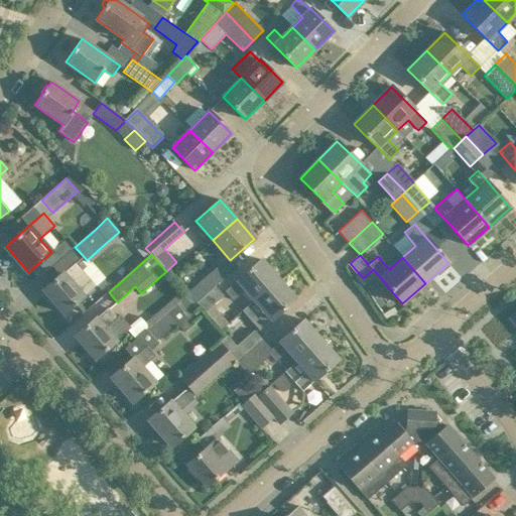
[(244,290),(253,300),(278,279),(260,259),(224,291),(233,300),(244,290)]
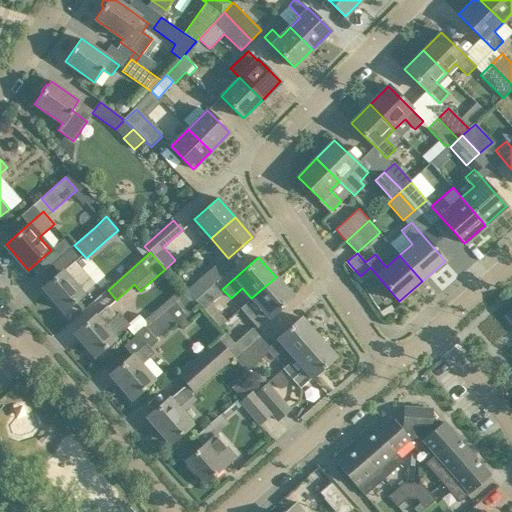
[(74,260),(58,274),(43,287),(64,311),(95,284),(74,260)]
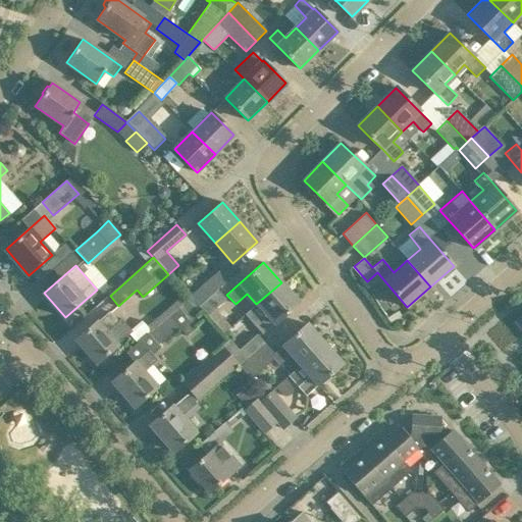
[(265,314),(253,324),(262,334),(274,324),(283,316),(299,302),(281,282),(257,304),(257,305),(265,314)]
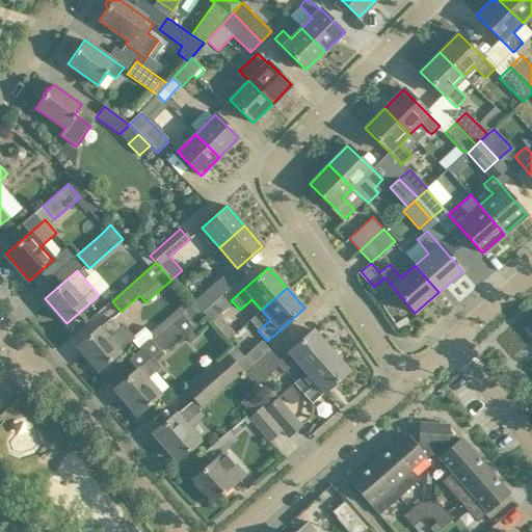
[(192,302),(193,303),(202,313),(212,303),(204,294),(192,302)]
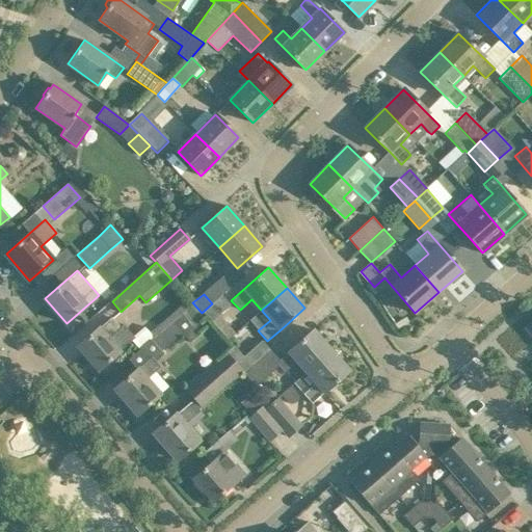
[(220,295),(212,303),(202,313),(206,318),(225,341),(236,333),(219,314),(230,306),(220,295)]
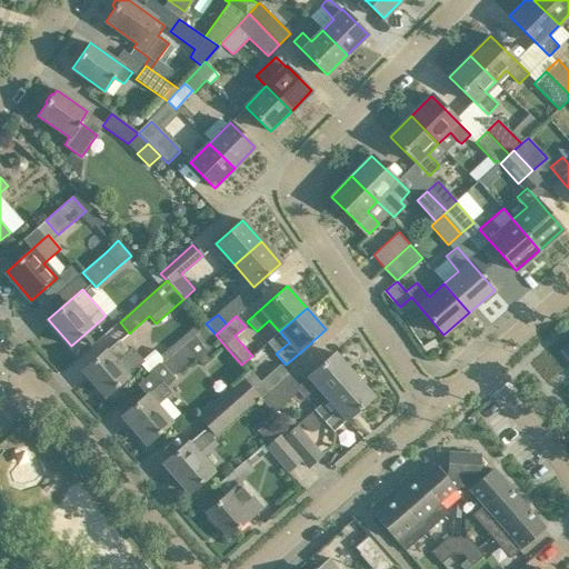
[(166,361),(161,365),(171,376),(195,355),(202,365),(203,365),(212,357),(208,351),(220,340),(216,335),(207,325),(181,347),(166,361)]
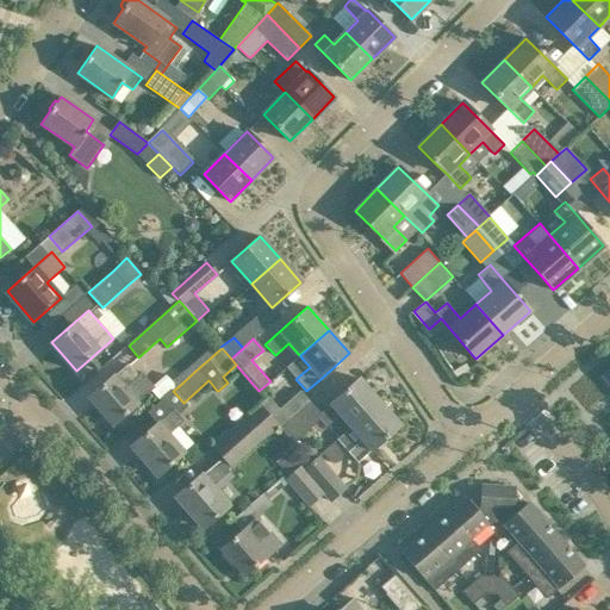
[(89,397),(112,423),(155,387),(141,372),(138,374),(128,363),(89,397)]
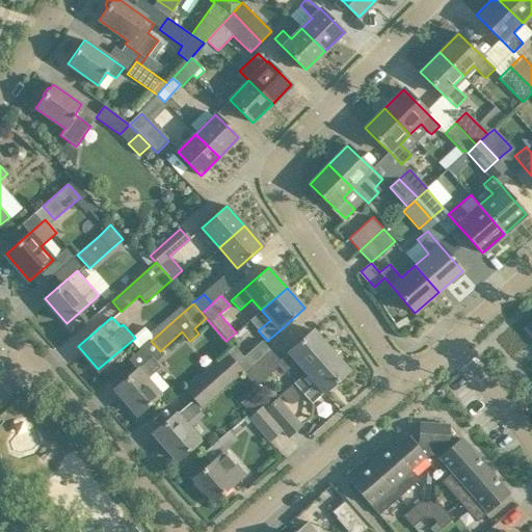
[(270,351),(244,374),(255,386),(278,366),(280,367),(284,372),(294,364),(303,374),(330,350),(313,329),(297,343),(277,361),(270,351)]
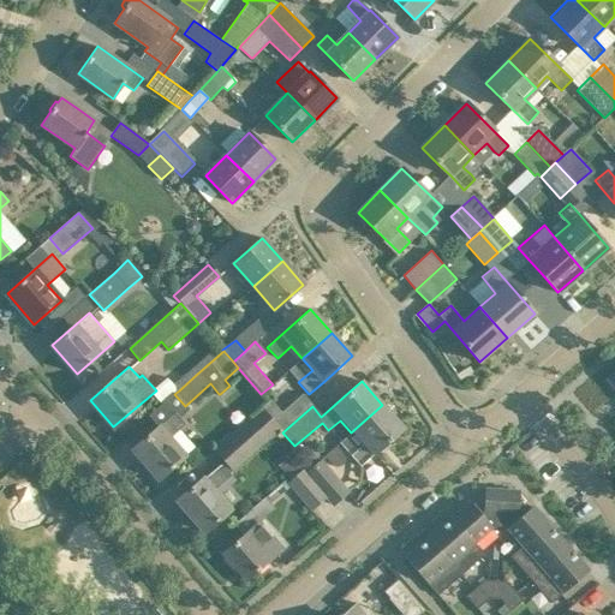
[(261,407),(280,430),(282,433),(312,406),(302,394),(280,413),(269,400),(261,407)]
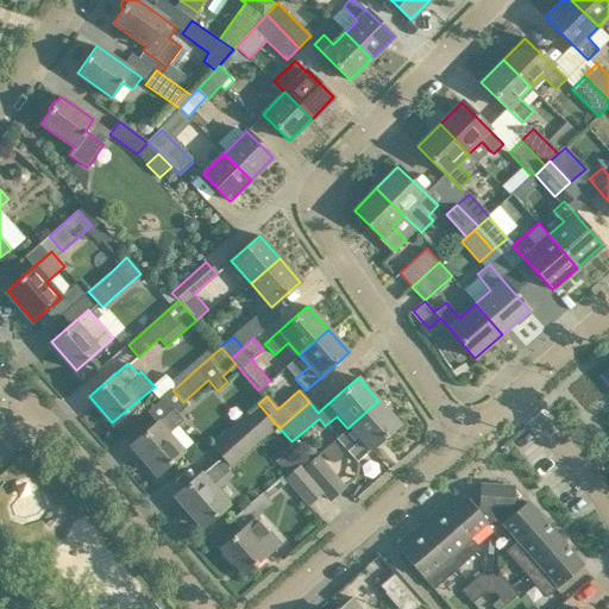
[(400,425),(378,401),(347,428),(349,429),(337,439),(357,462),(400,425)]
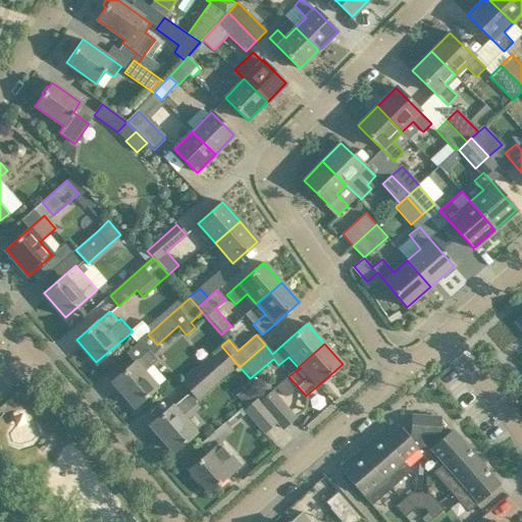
[(221,346),(201,364),(217,382),(238,365),(221,346)]
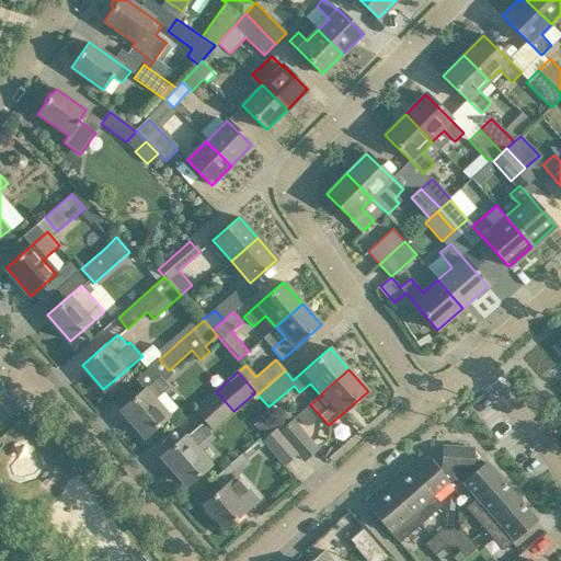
[(137,395),(121,410),(145,437),(161,422),(169,415),(155,399),(168,387),(162,380),(159,376),(145,389),(137,395)]
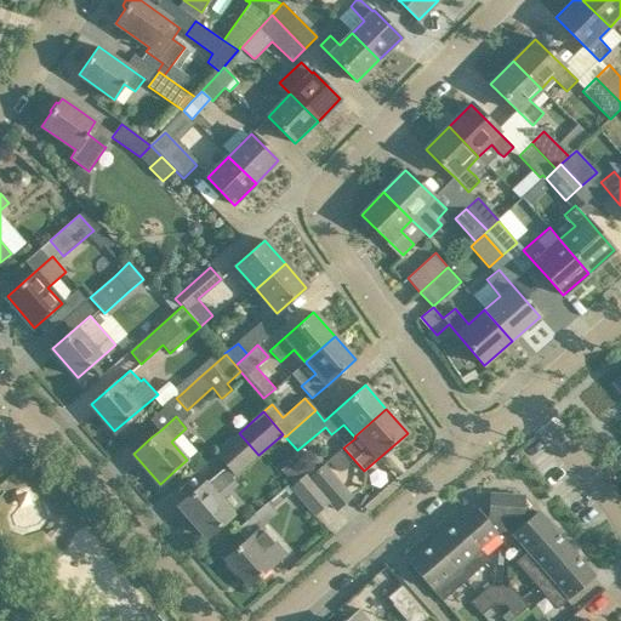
[(315,453),(306,461),(311,466),(315,471),(323,465),(325,462),(315,453)]
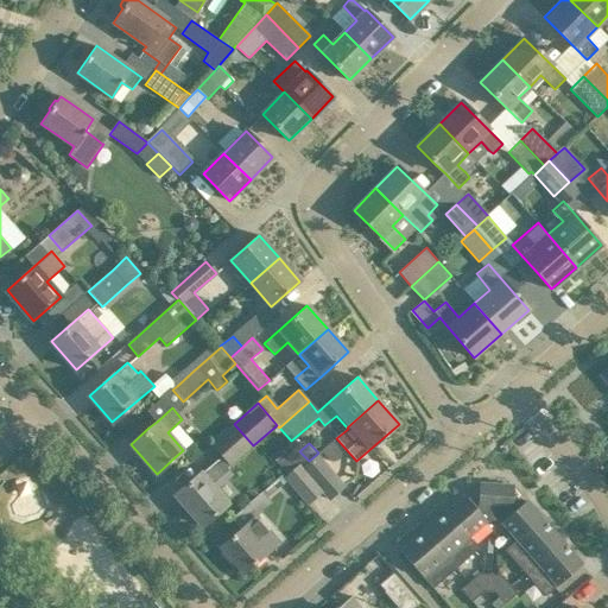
[(286,450),(274,461),(284,473),(297,461),(293,457),(286,450)]
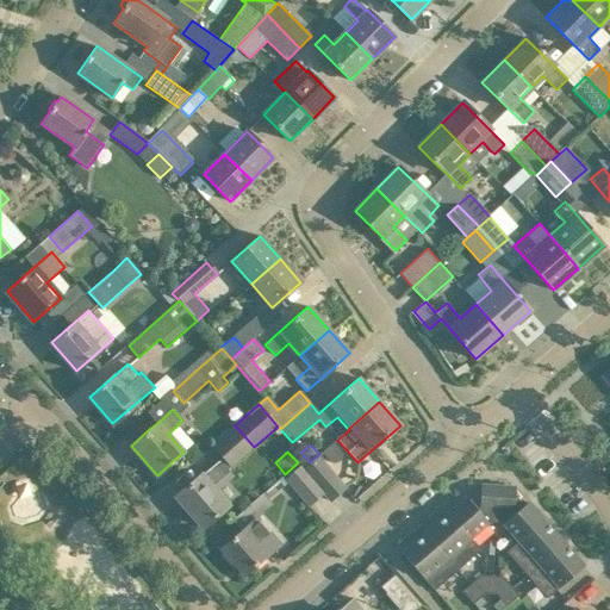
[(303,468),(323,492),(330,500),(344,487),(329,470),(317,456),(310,462),(303,468)]
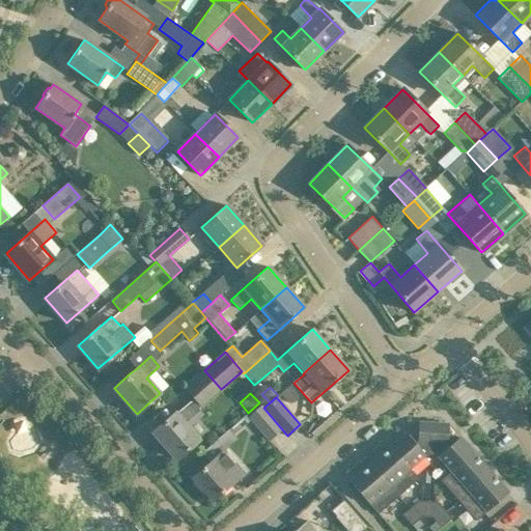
[(168,418),(152,432),(176,458),(192,445),(198,440),(182,422),(197,409),(191,401),(190,400),(187,402),(168,418)]
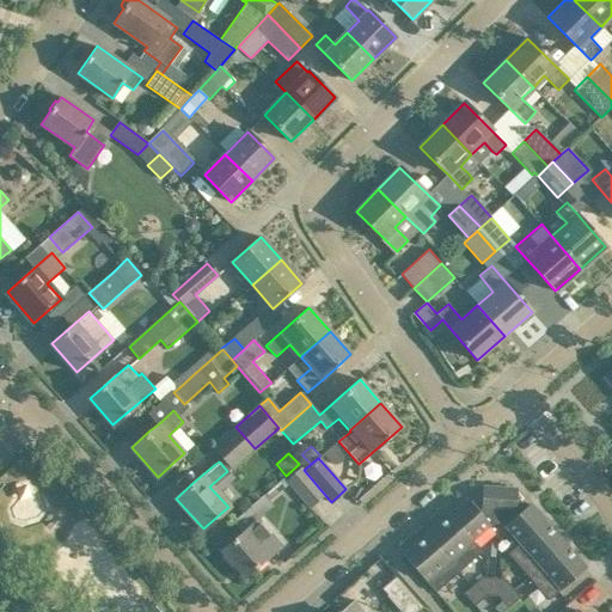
[(310,507),(324,494),(304,470),(301,467),(287,481),(294,489),(310,507)]
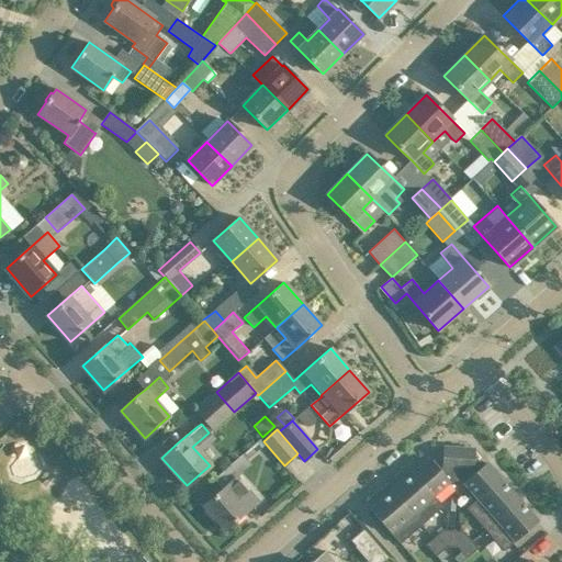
[(430,459),(414,473),(433,495),(449,481),(449,480),(457,481),(459,448),(444,447),(442,453),(433,462),(430,459)]
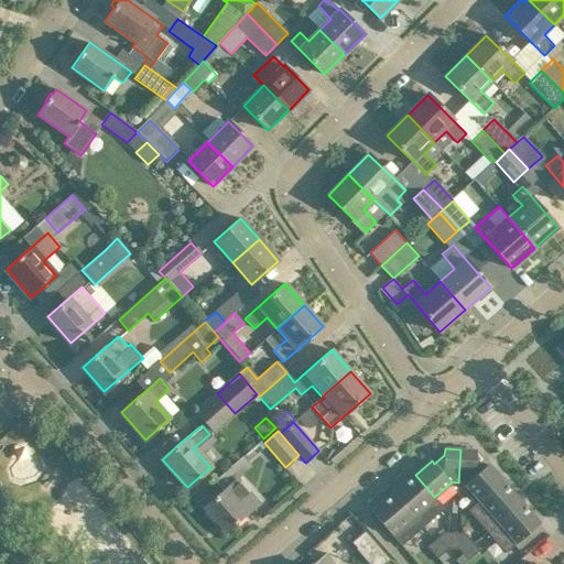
[(461,449),(458,483),(466,483),(466,484),(480,500),(502,480),(488,464),(485,467),(476,457),(476,451),(461,449)]
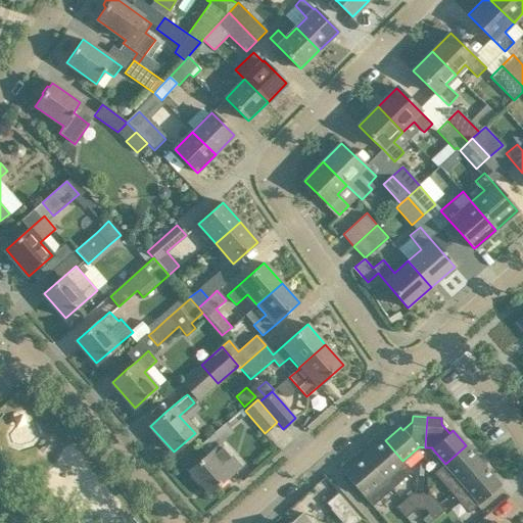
[(204,457),(189,470),(209,492),(239,467),(230,457),(220,444),(211,434),(199,444),(208,455),(204,457)]
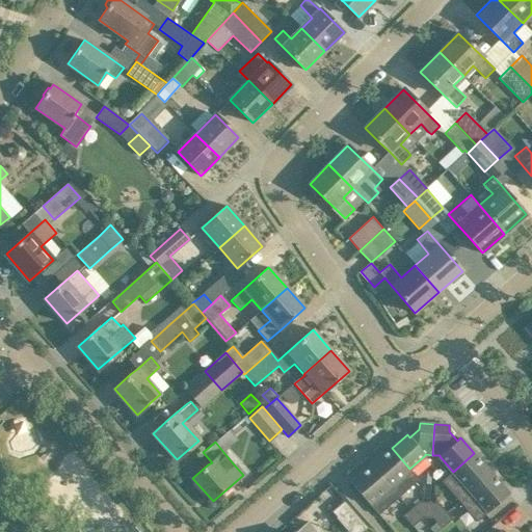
[(379,458),(371,466),(399,497),(406,490),(420,479),(409,469),(392,448),(379,458)]
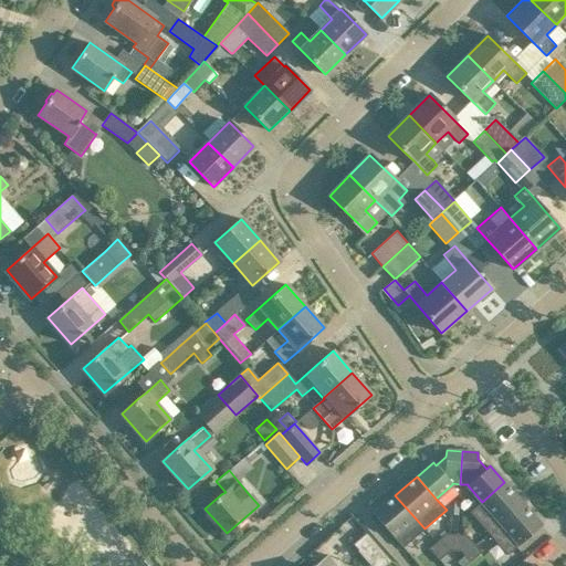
[(482,502),(470,512),(483,527),(489,533),(523,504),(517,498),(504,482),(482,502)]
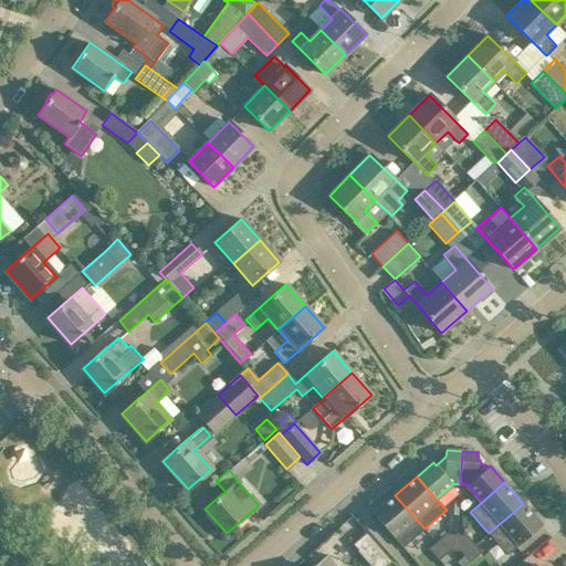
[(395,495),(374,514),(402,547),(404,547),(420,533),(425,528),(395,495)]
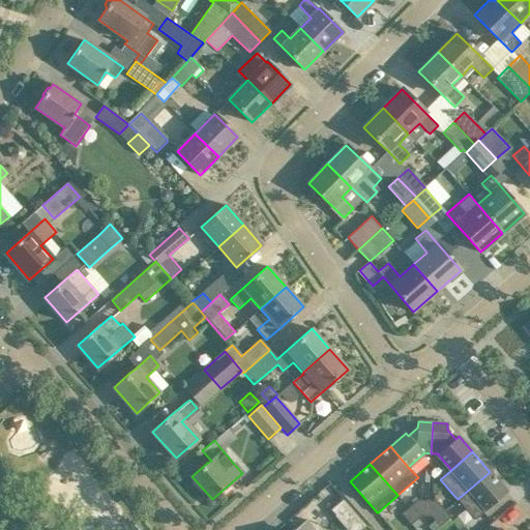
[(490,472),(458,499),(462,504),(475,520),(507,492),(490,472)]
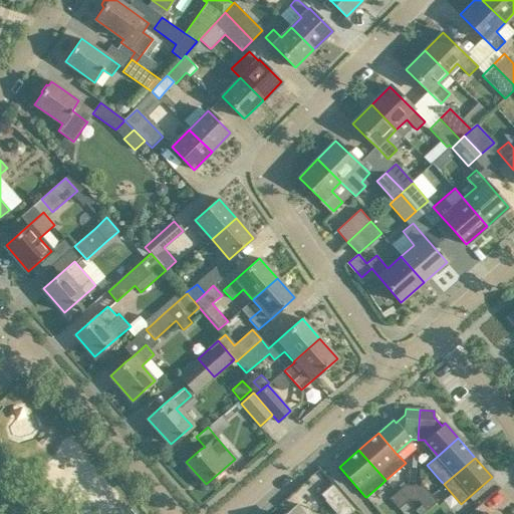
[(320,494),(333,509),(337,513),(350,513),(355,510),(332,483),(320,494)]
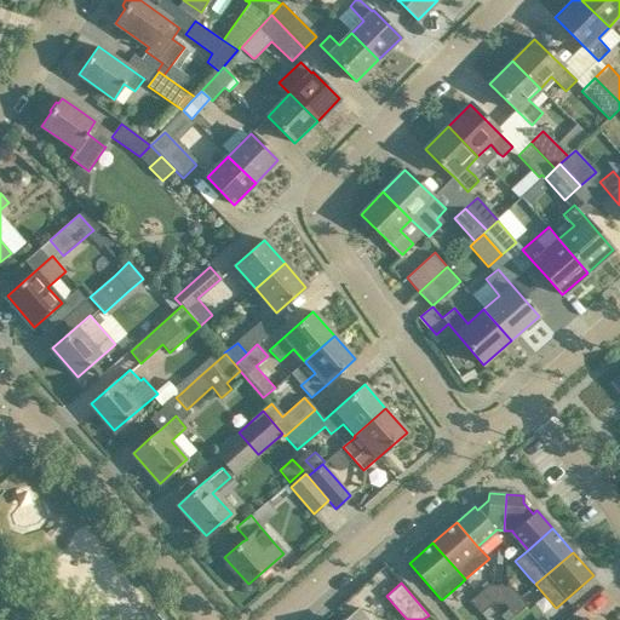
[(489,585),(470,601),(481,614),(486,619),(493,613),(488,607),(493,603),(504,603),(509,608),(500,615),(504,619),(509,619),(515,615),(527,604),(511,586),(489,585)]
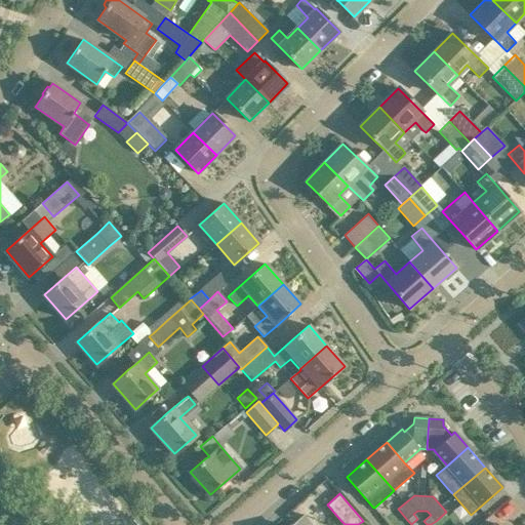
[(313,524),(304,514),(291,524),(313,524)]
